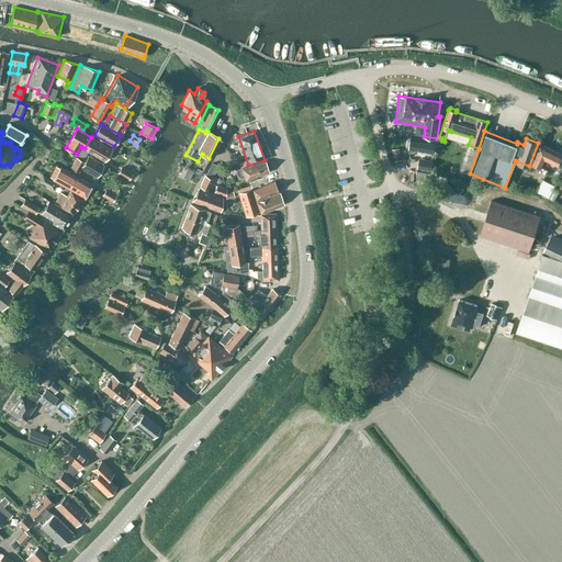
[(105,161),(112,149),(91,137),(85,149),(88,150),(105,161)]
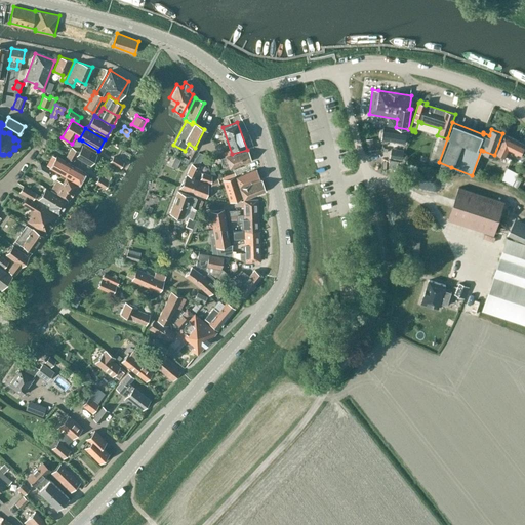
[(405,144),(407,131),(384,128),(381,139),(405,144)]
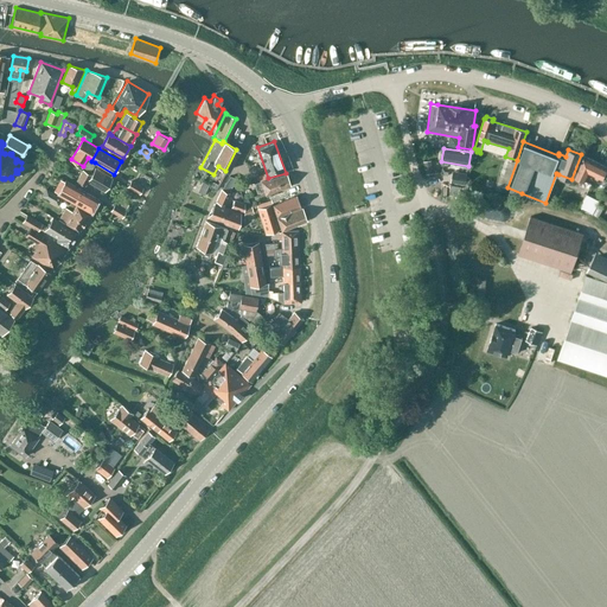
[(606,166),(599,161),(599,164),(583,157),(579,167),(574,176),(582,180),(587,172),(594,174),(594,173),(600,177),(606,166)]
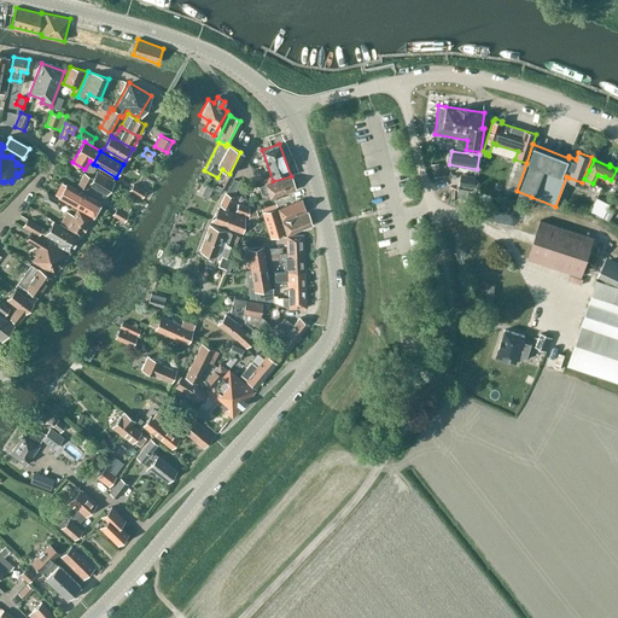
[(106,194),(112,182),(97,172),(93,178),(85,173),(79,184),(87,188),(89,185),(106,194)]
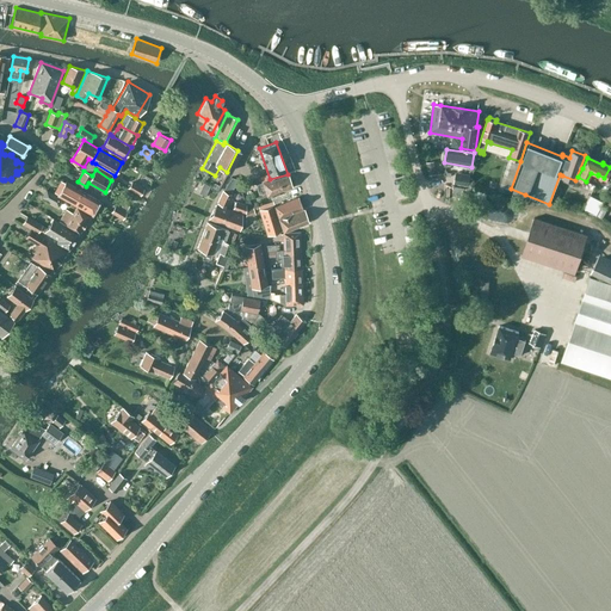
[(258,193),(265,192),(266,195),(292,187),(289,174),(288,174),(270,179),(261,181),(255,184),(258,193)]
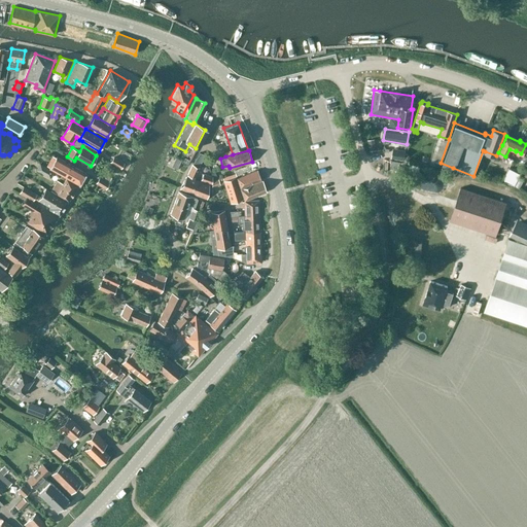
[(391,157),(403,160),(406,150),(401,150),(400,152),(392,150),(391,157)]
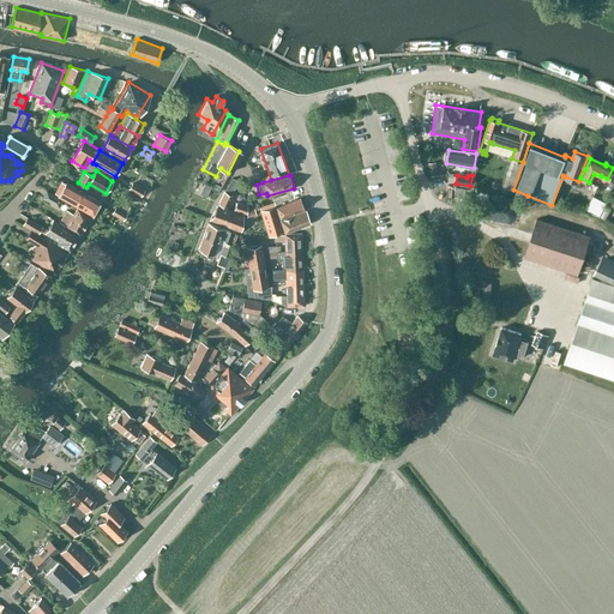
[(232,179),(223,194),(230,197),(234,188),(240,190),(242,184),(232,179)]
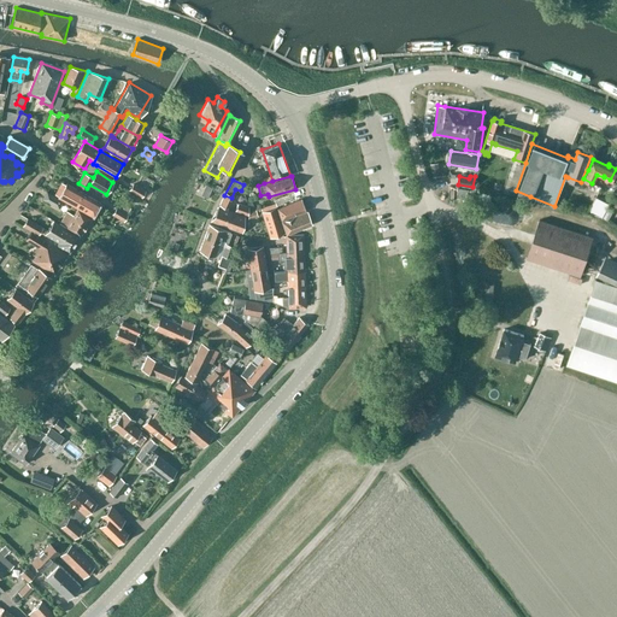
[(92,217),(100,204),(66,183),(59,197),(92,217)]
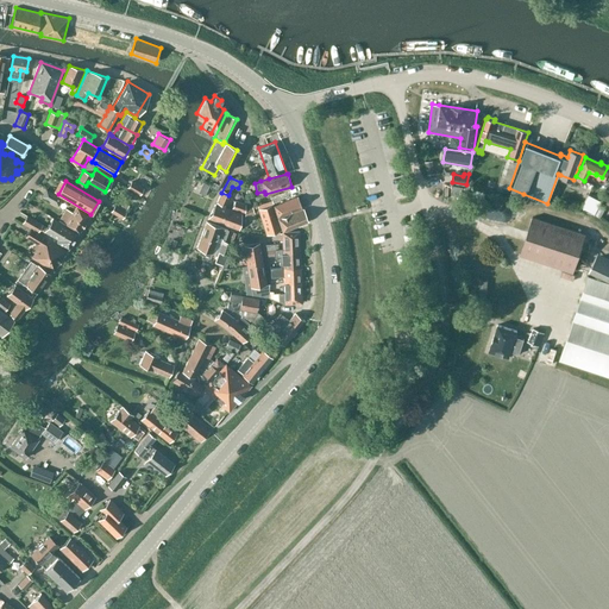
[(132,182),(129,188),(140,195),(144,189),(132,182)]
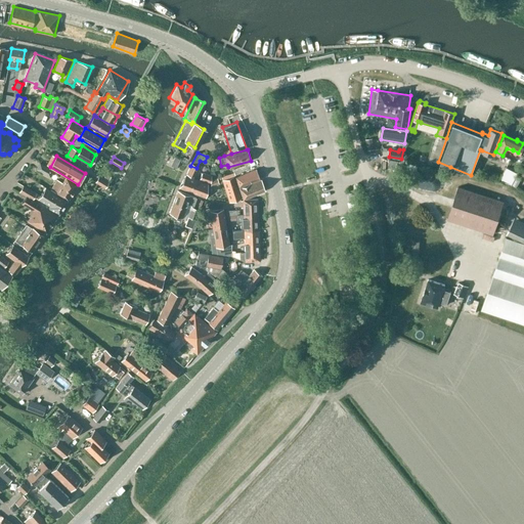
[(399,162),(390,161),(389,168),(398,170),(399,162)]
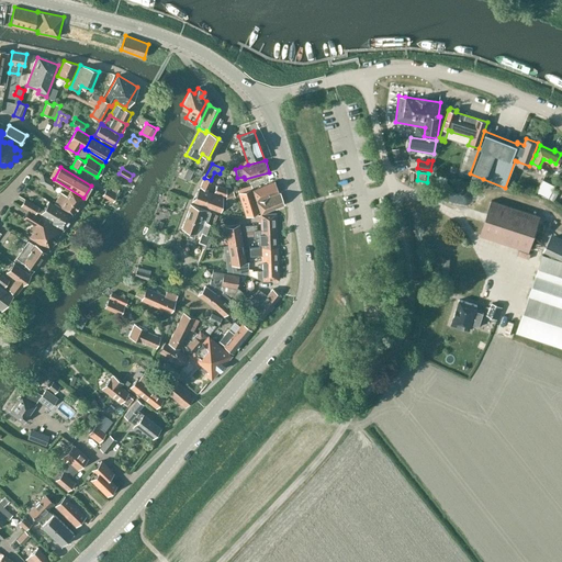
[(38,181),(54,190),(56,186),(57,182),(42,173),(38,181)]
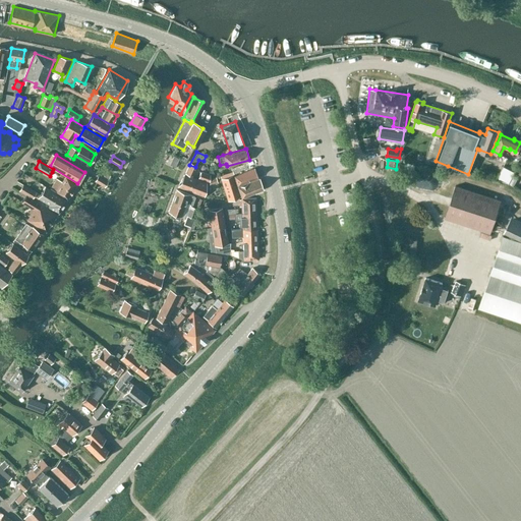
[(207,183),(190,178),(195,167),(189,165),(184,176),(182,175),(178,187),(203,195),(207,183)]
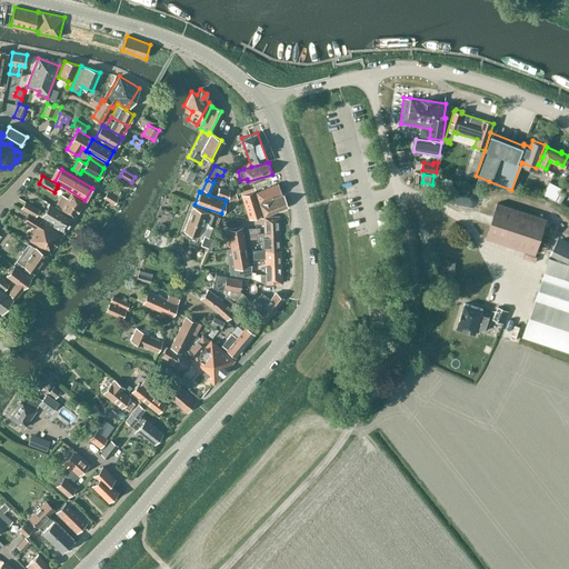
[(276,185),(262,189),(260,183),(252,187),(258,202),(280,195),(276,185)]
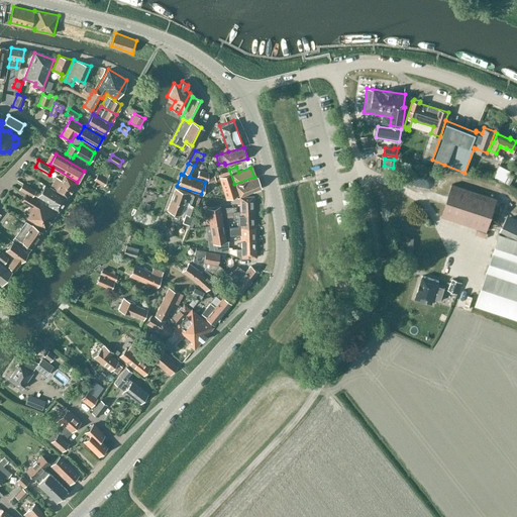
[(500,169),(496,177),(505,182),(509,174),(500,169)]
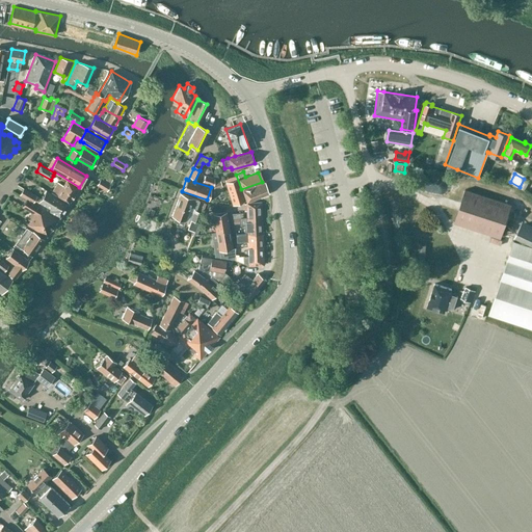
[(206,176),(203,183),(212,186),(214,179),(206,176)]
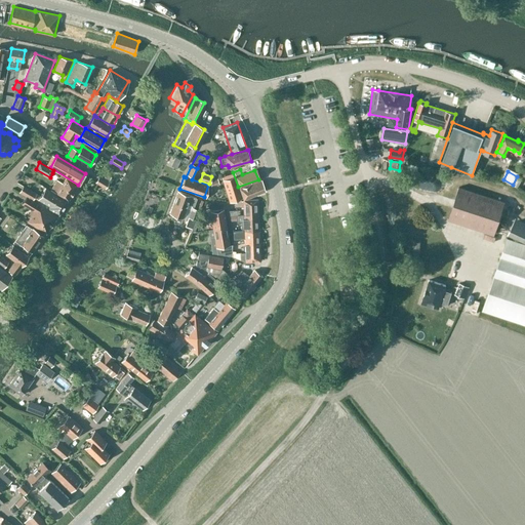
[(240,198),(236,186),(232,173),(220,177),(229,202),(240,198)]
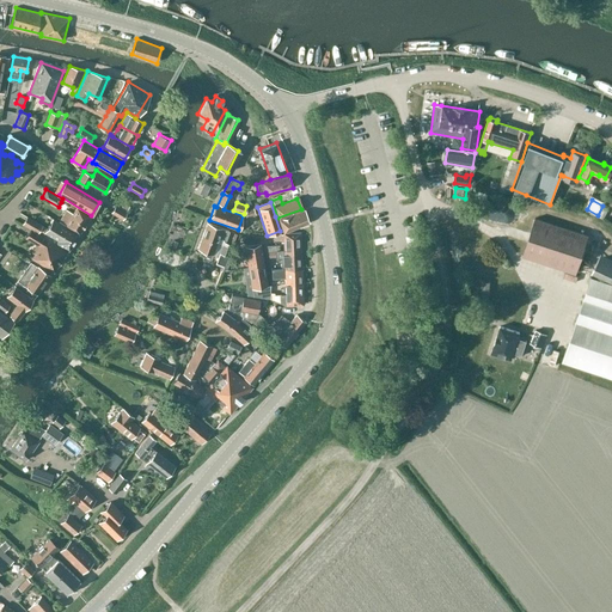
[(111,212),(123,219),(127,213),(115,206),(111,212)]
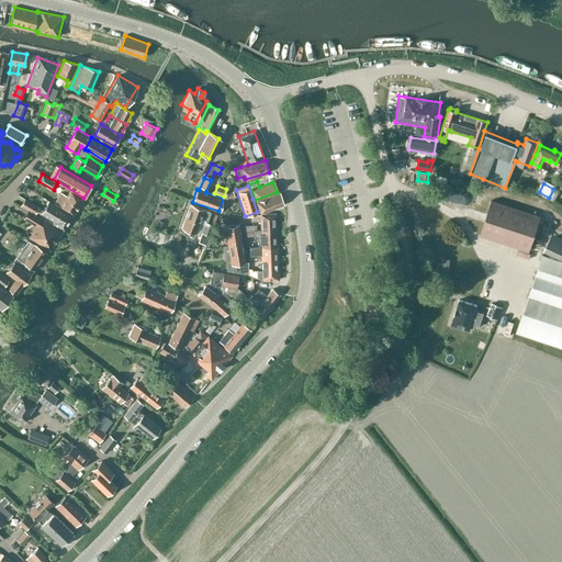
[(74,214),(83,199),(70,191),(67,197),(63,194),(56,205),(72,215),(74,214)]
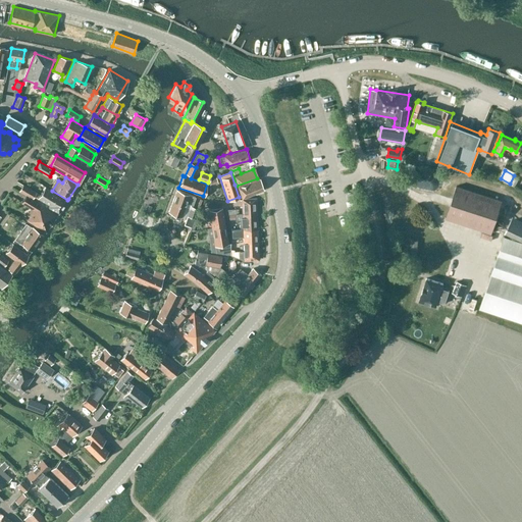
[(209,186),(218,183),(216,177),(215,177),(212,179),(210,179),(210,183),(209,186)]
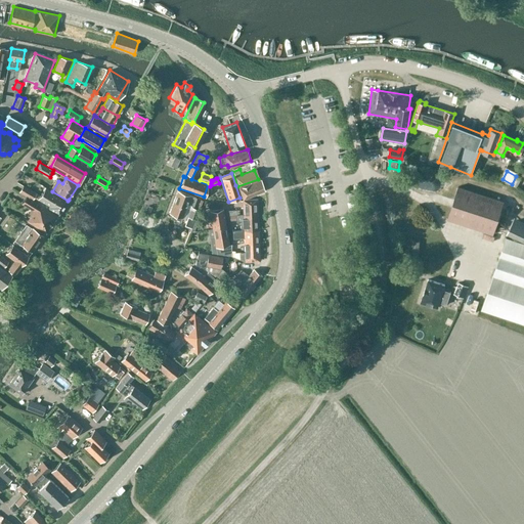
[(242,198),(263,190),(259,180),(237,186),(242,198)]
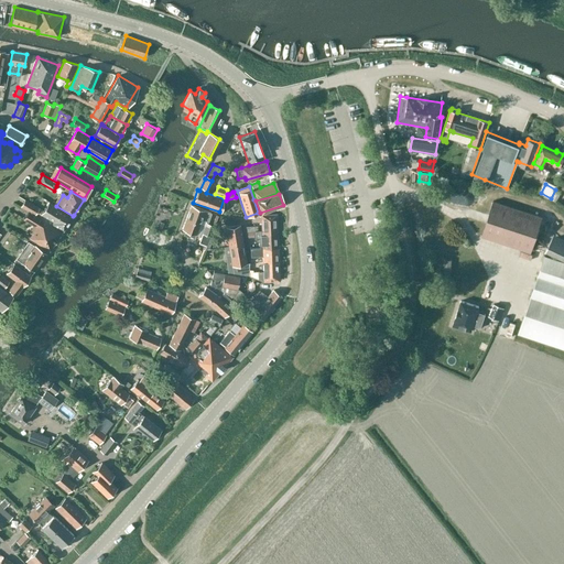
[(21,206),(28,210),(35,215),(40,208),(25,199),(21,206)]
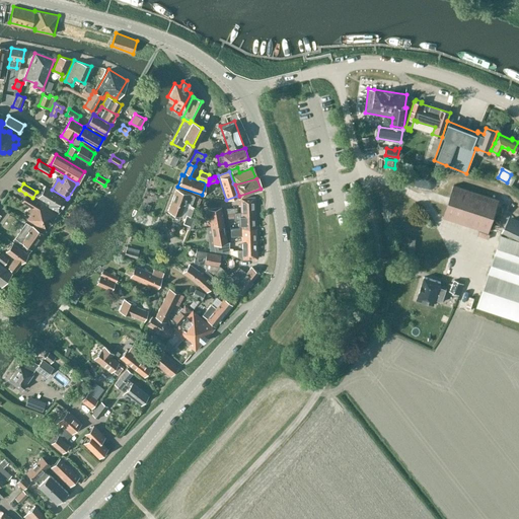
[(67,199),(52,190),(46,186),(41,193),(38,197),(50,204),(49,207),(58,212),(67,199)]
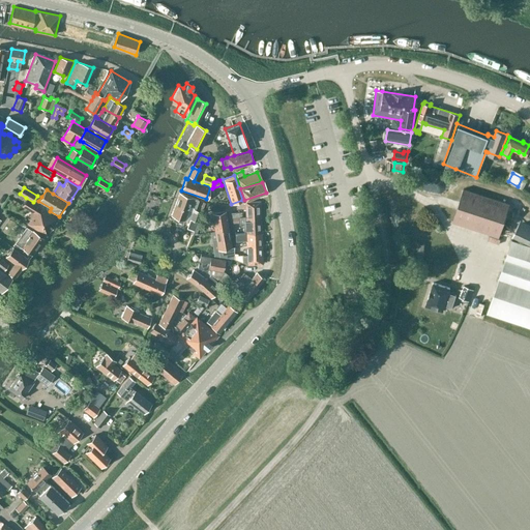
[(499,237),(509,204),(464,189),(452,223),(499,237)]
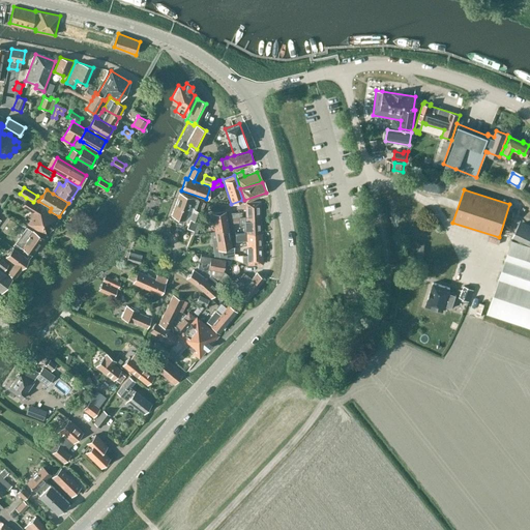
[(199,200),(179,194),(175,205),(187,209),(187,210),(193,212),(194,209),(196,209),(199,200)]
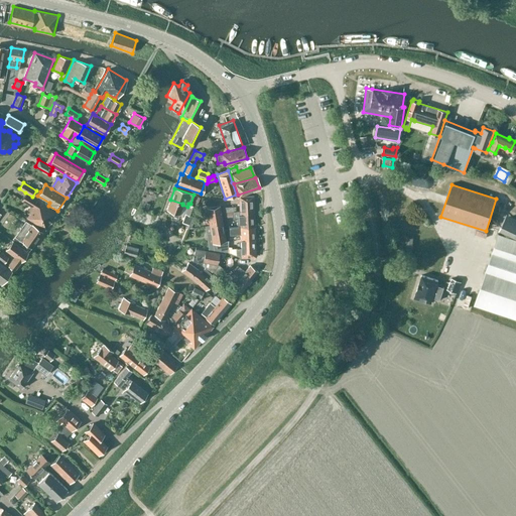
[(56,213),(32,197),(25,192),(21,200),(31,206),(27,213),(29,214),(26,218),(45,229),(56,213)]
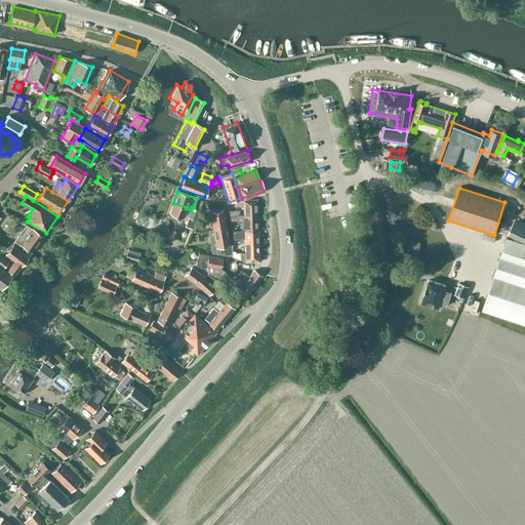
[(243,217),(257,216),(256,200),(242,200),(242,201),(240,201),(240,208),(242,208),(242,213),(243,215),(243,217)]
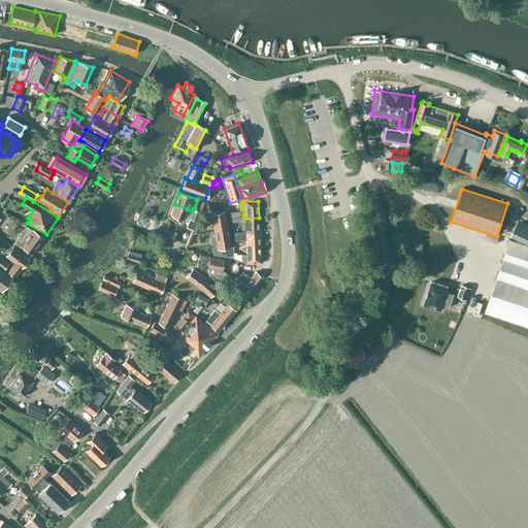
[(174,204),(170,215),(173,216),(172,220),(182,223),(183,220),(188,222),(191,215),(192,211),(187,209),(187,208),(174,204)]
